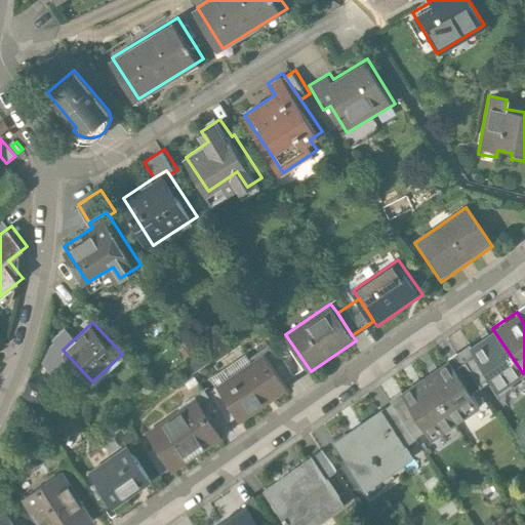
[(523,373),(492,328),(468,346),(489,378),(497,391),(523,373)]
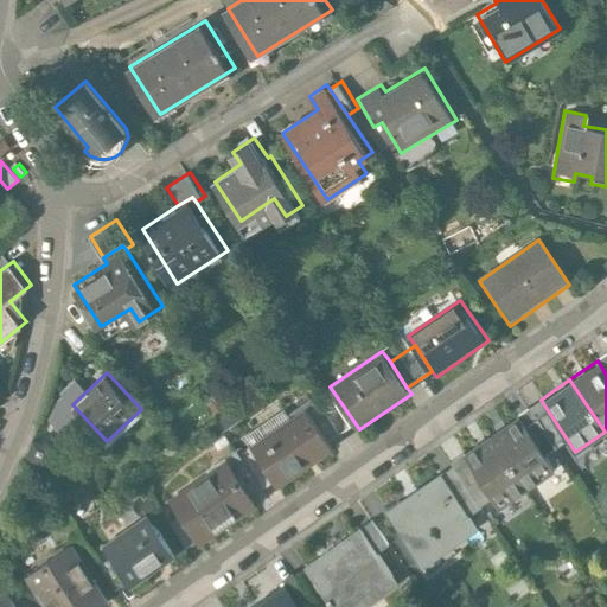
[(310,411),(330,441),(351,427),(330,397),(310,411)]
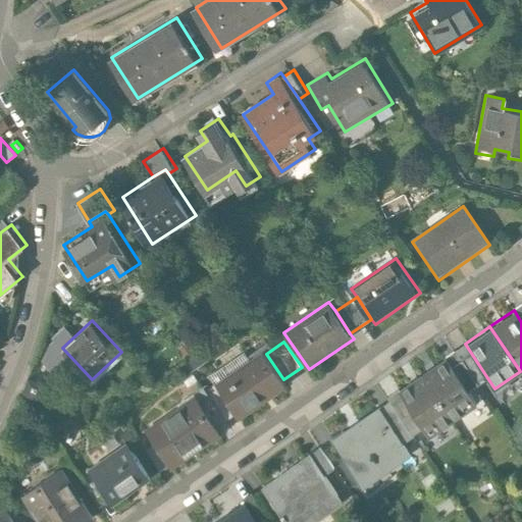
[(467,388),(486,376),(465,344),(445,356),(467,388)]
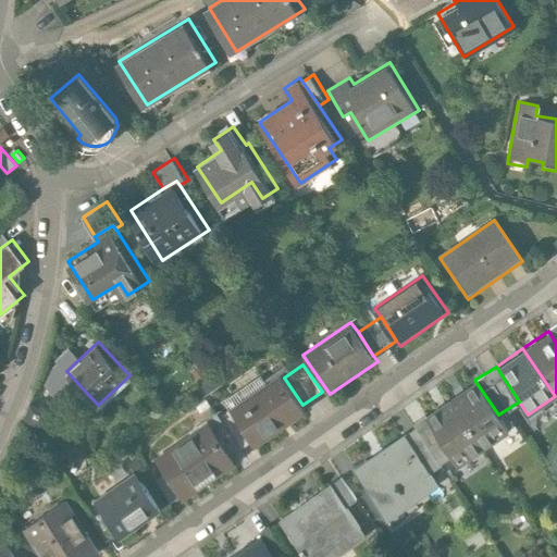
[(226,382),(219,371),(197,386),(205,397),(226,382)]
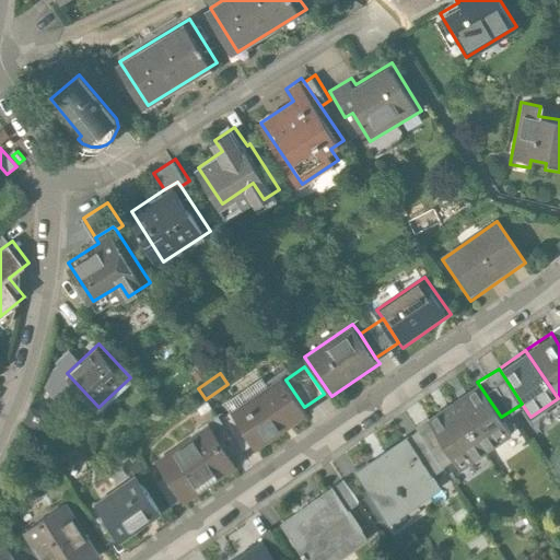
[(286,380),(283,375),(232,411),(258,450),(310,413),(304,407),(286,380)]
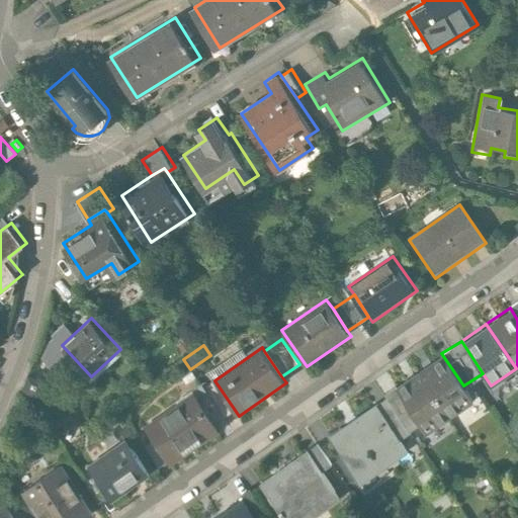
[(463,385),(441,353),(418,368),(450,416),(472,401),(463,385)]
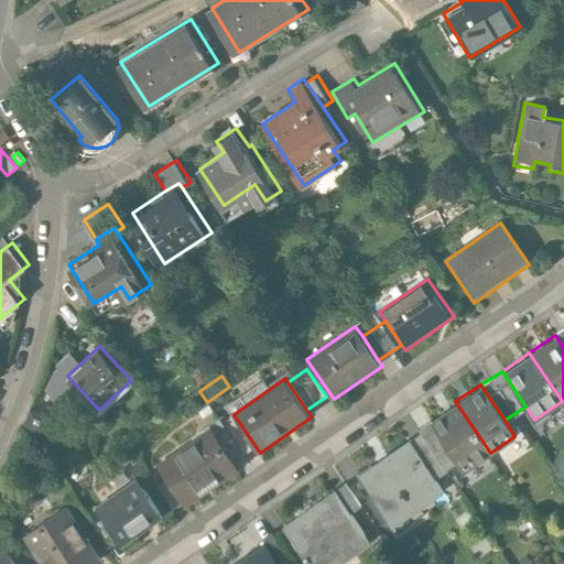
[(490,453),(455,401),(429,420),(456,461),(463,470),(490,453)]
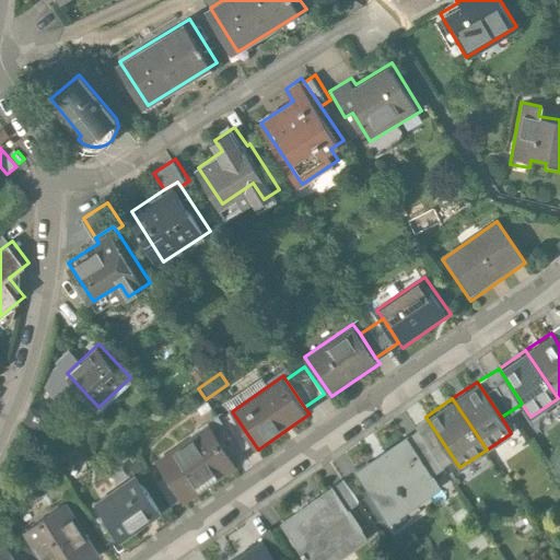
[(453,457),(426,417),(413,424),(418,429),(441,465),(453,457)]
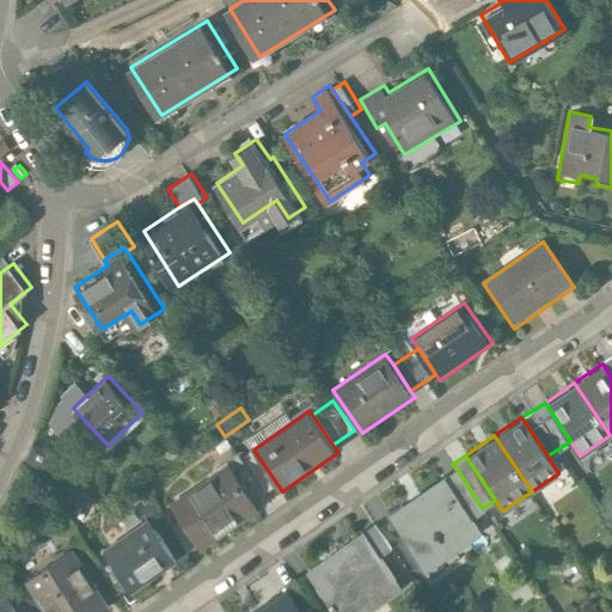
[(264,509),(231,460),(171,500),(184,520),(200,543),(204,550),(264,509)]
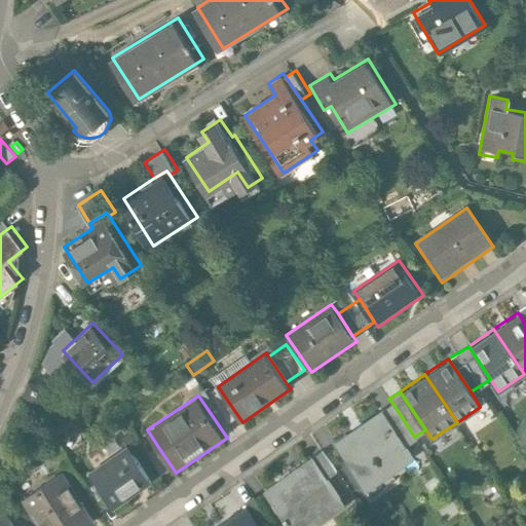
[(414,437),(392,403),(382,409),(406,446),(416,440),(414,437)]
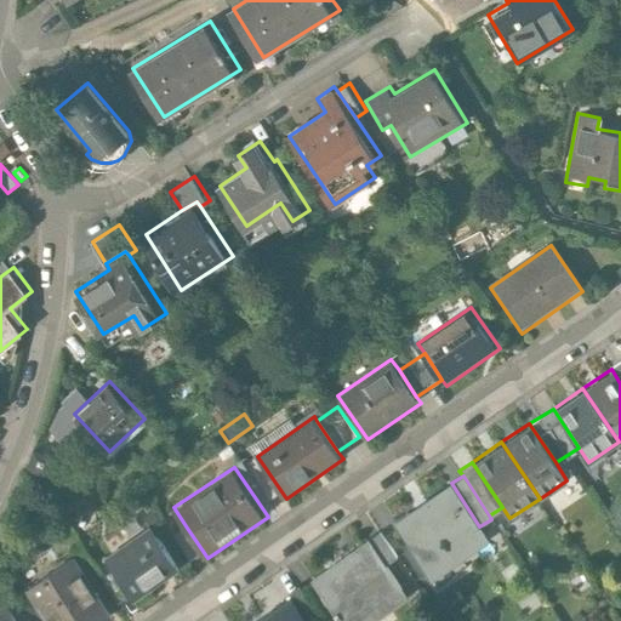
[(479,527),(451,483),(389,524),(428,581),(489,539),(479,527)]
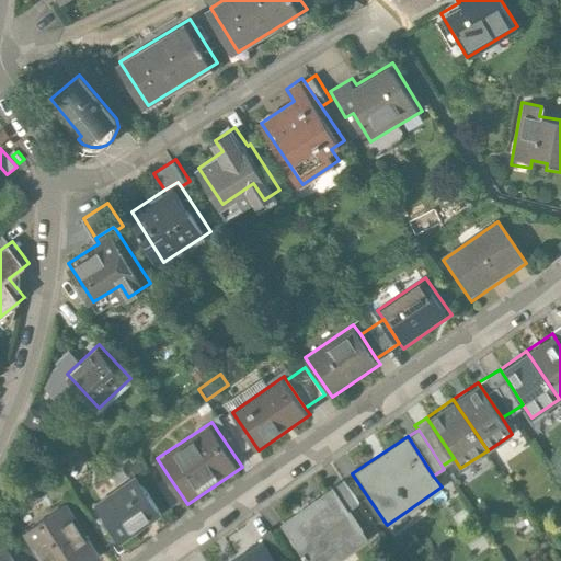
[(163,513),(136,476),(96,504),(118,536),(124,542),(163,513)]
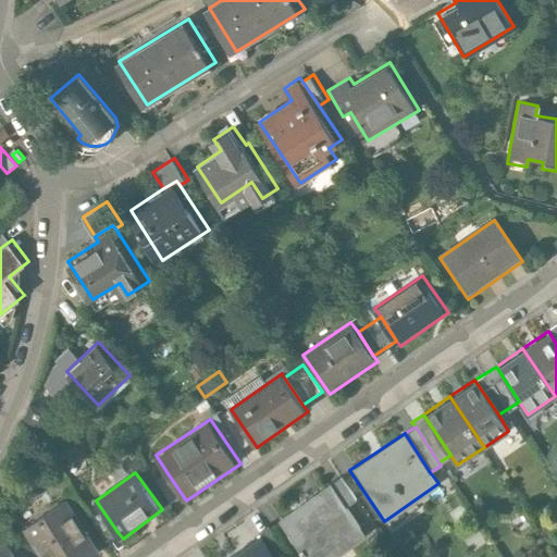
[(171,502),(182,494),(168,473),(157,480),(171,502)]
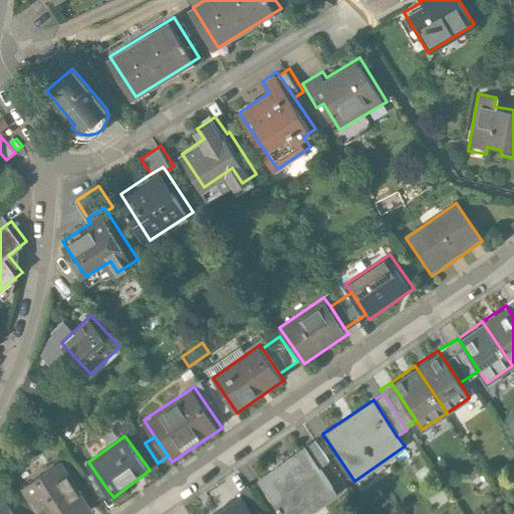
[(314,438),(304,445),(318,465),(328,458),(314,438)]
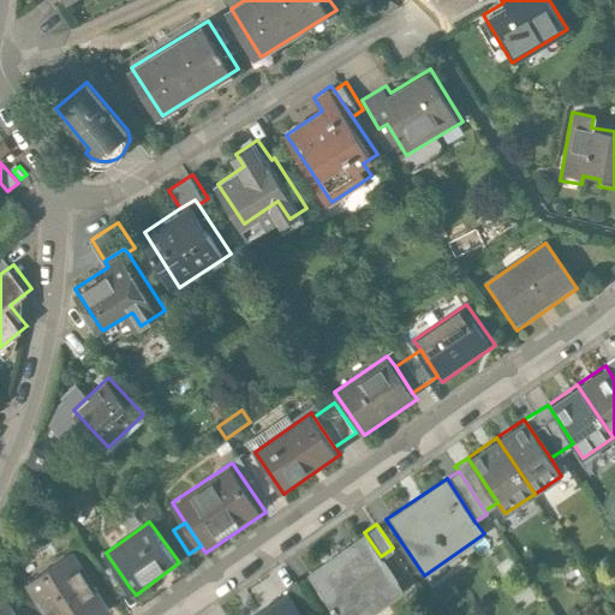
[(381,556),(364,532),(306,571),(338,614),(362,614),(402,587),(381,556)]
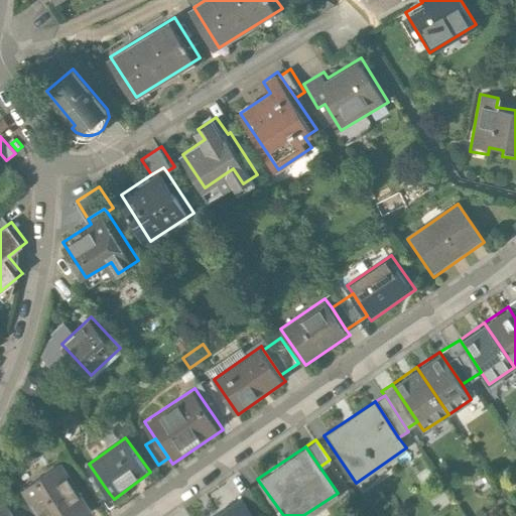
[(86,515),(96,510),(62,463),(22,491),(26,495),(40,515),(86,515)]
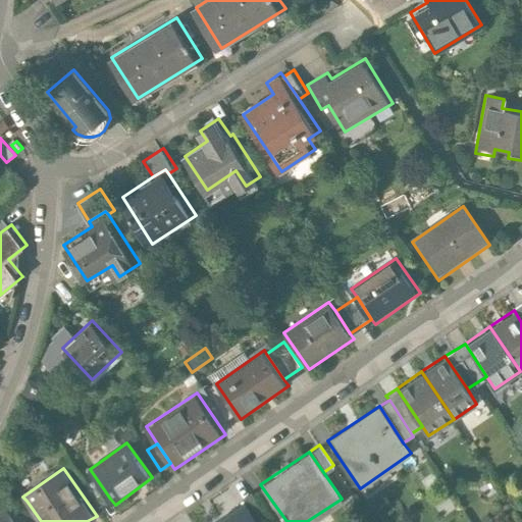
[(101,505),(110,499),(90,469),(81,476),(101,505)]
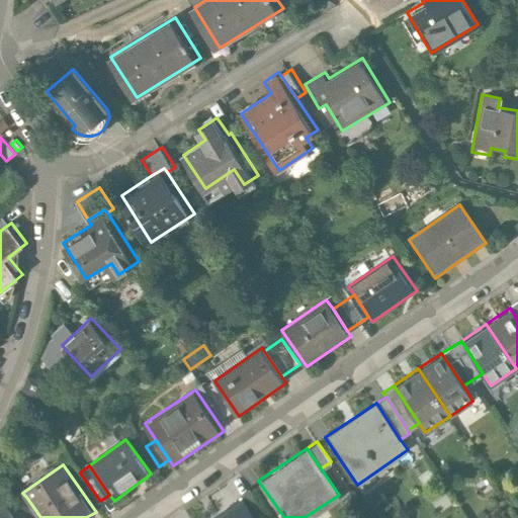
[(239,493),(240,495),(255,516),(264,509),(248,487),(239,493)]
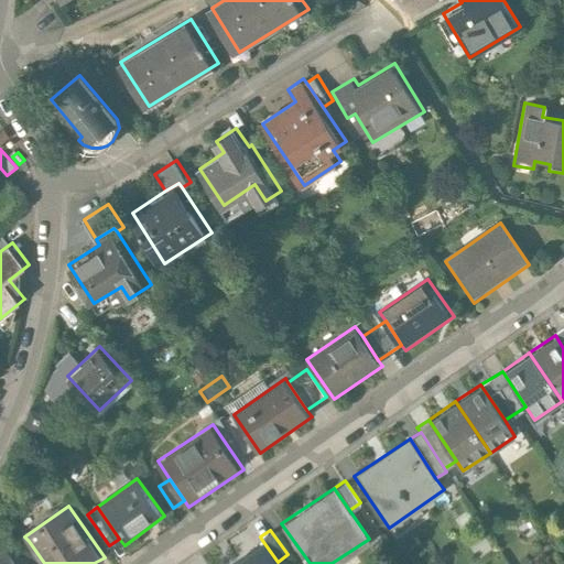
[(261,539),(237,556),(241,563),(279,563),(278,562),(261,539)]
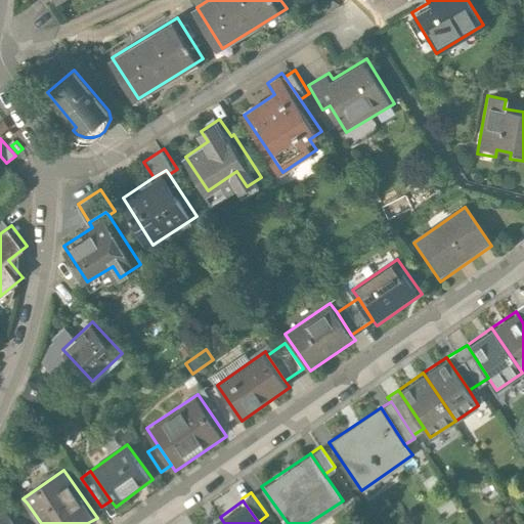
[(41,523),(27,503),(16,510),(26,523),(41,523)]
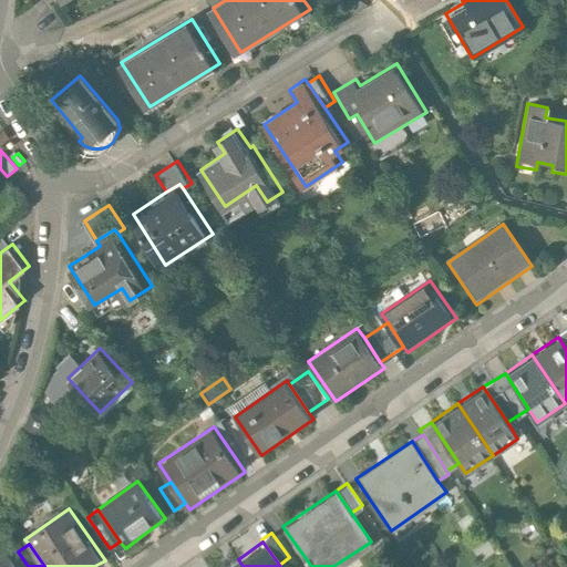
[(14,566),(6,554),(0,557),(0,566),(14,566)]
